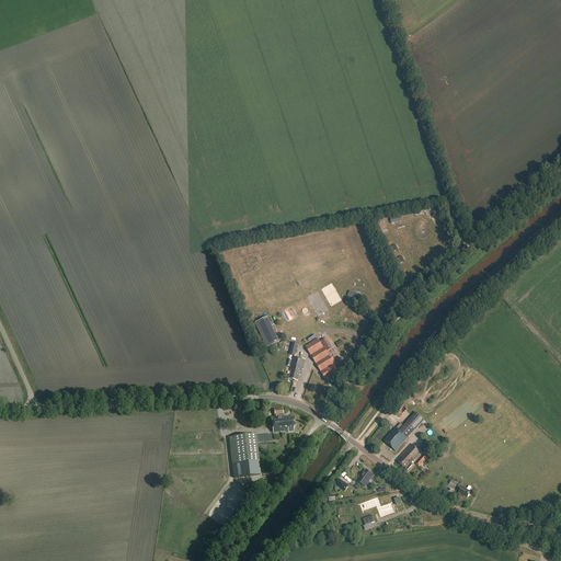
[(350,292),(347,297),(358,300),(361,295),(350,292)]
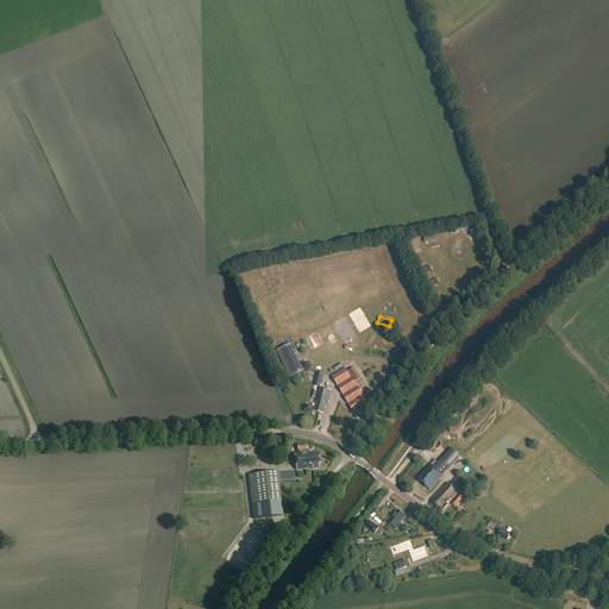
[(277,351),(289,378),(303,372),(292,344),(277,351)]
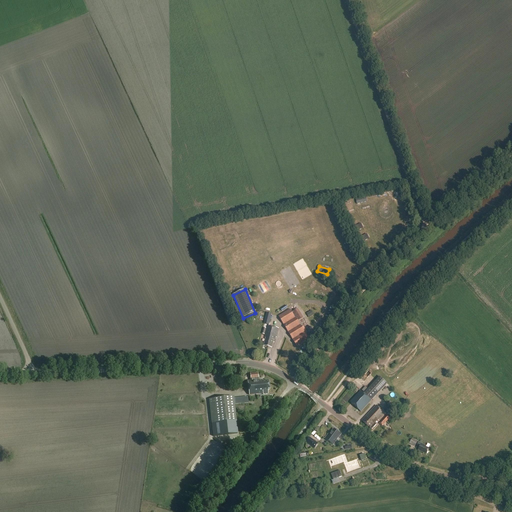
[(290,309),(278,316),(288,332),(297,347),(309,340),(306,334),(307,333),(303,326),(302,327),(300,325),(298,321),(304,318),(299,309),(292,313),(290,309)]
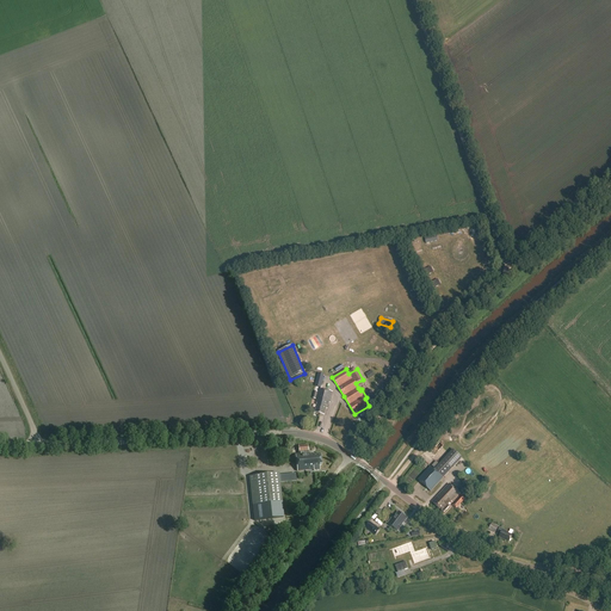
[(315,412),(325,414),(327,406),(327,407),(328,402),(329,402),(332,392),(320,388),(315,403),(318,403),(315,412)]
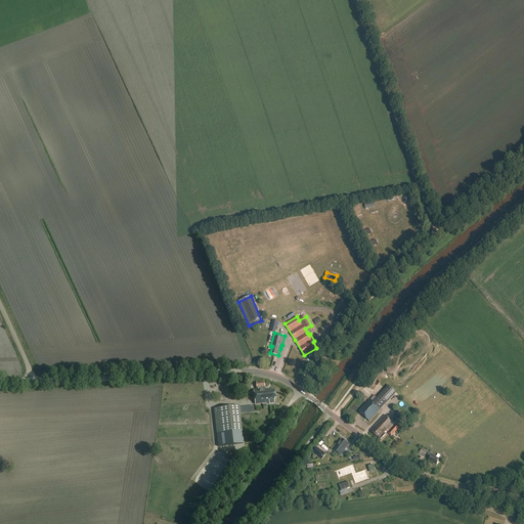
[(257,390),(254,390),(255,404),(260,404),(260,399),(260,396),(266,395),(268,395),(268,398),(271,398),(271,397),(275,397),(275,390),(269,391),(269,390),(265,390),(264,382),(256,383),(257,390)]
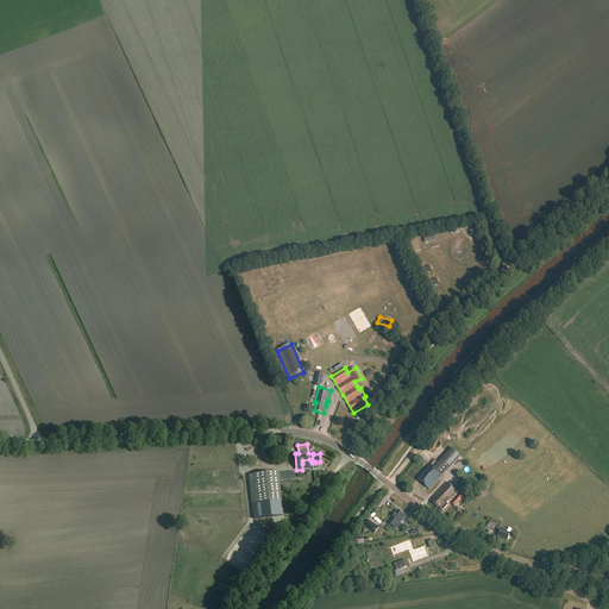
[(433,462),(443,451),(440,447),(429,458),(433,462)]
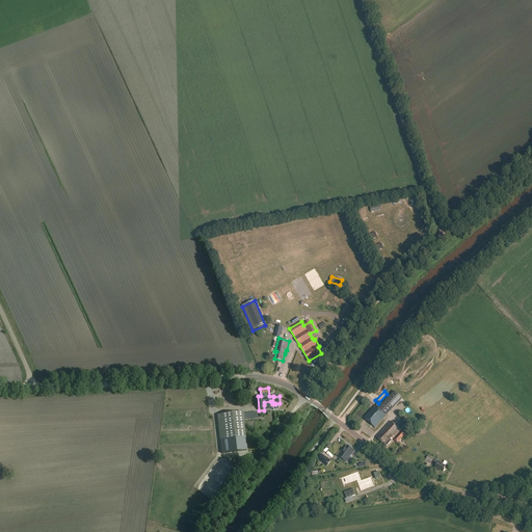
[(395,392),(378,409),(386,417),(402,399),(395,392)]
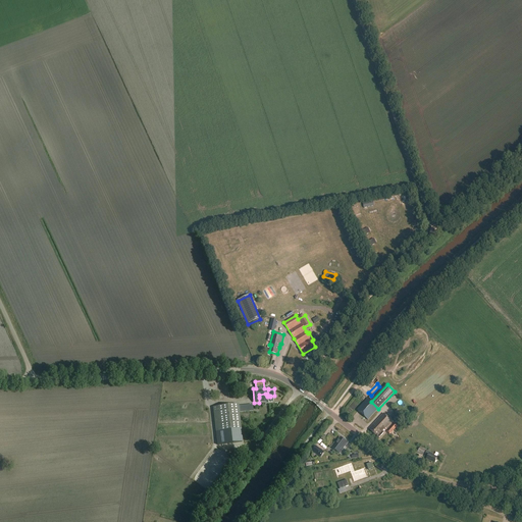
[(259,398),(259,403),(268,402),(268,403),(273,402),(273,399),(275,398),(274,396),(270,396),(270,397),(267,397),(267,394),(265,394),(259,395),(259,398)]
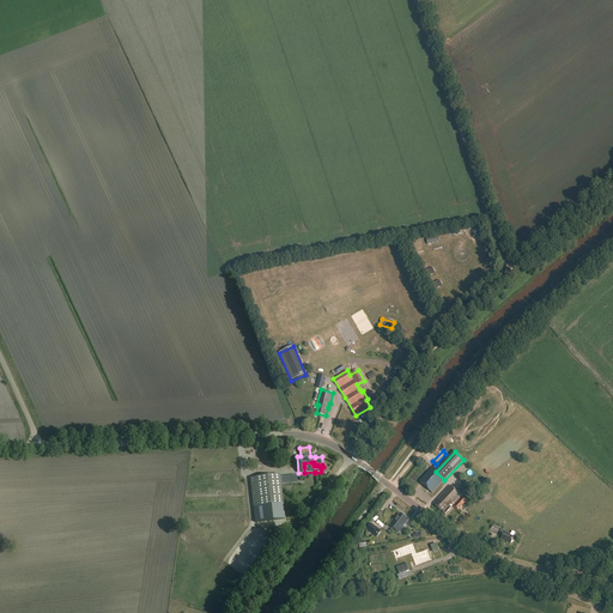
[(432,468),(419,481),(432,493),(444,480),(436,472),(432,468)]
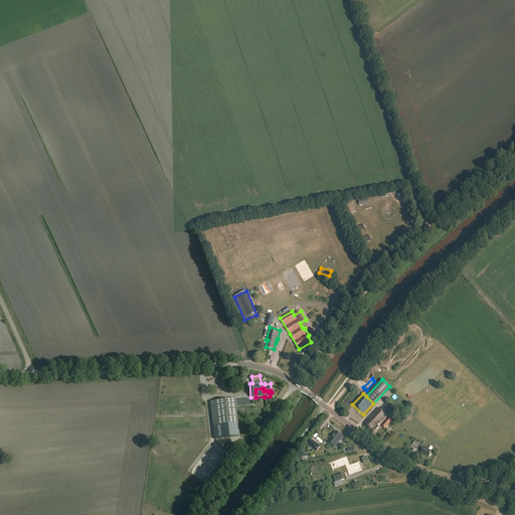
[(217,426),(213,426),(214,440),(238,437),(234,399),(215,401),(217,426)]
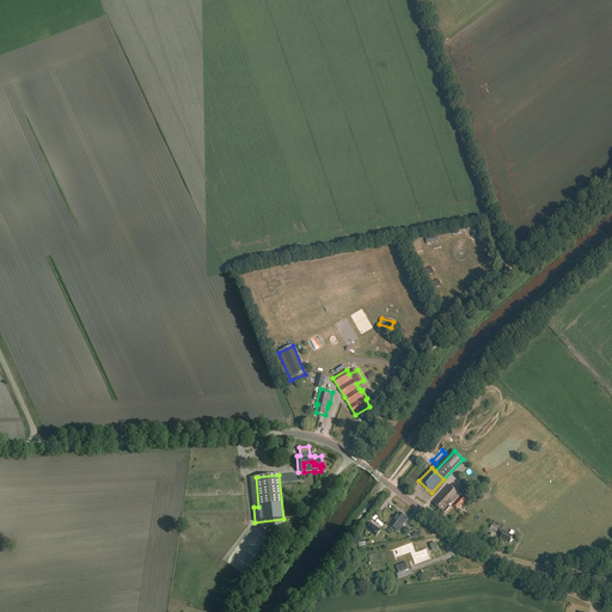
[(441,510),(445,514),(451,508),(450,507),(451,505),(452,506),(460,495),(450,485),(433,503),(440,512),(441,510)]
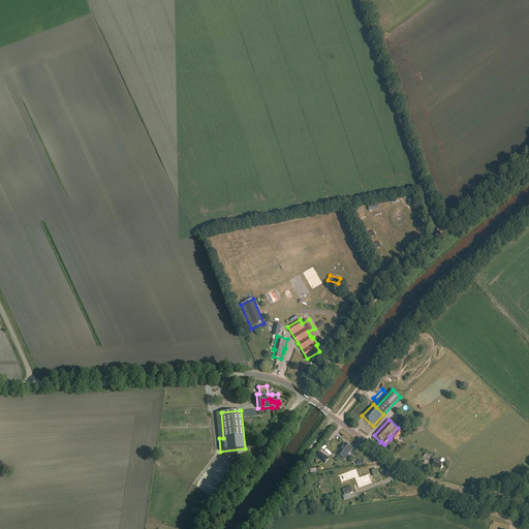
[(392,437),(395,440),(403,432),(400,428),(392,437)]
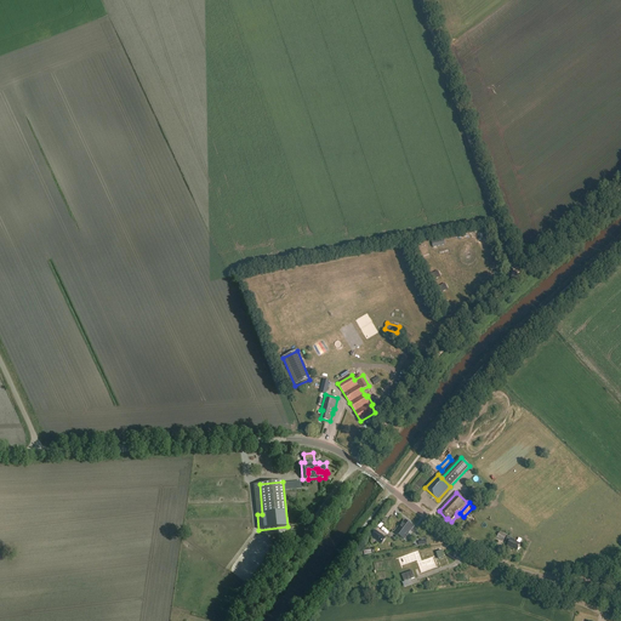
[(410,533),(414,528),(405,520),(403,523),(402,524),(400,525),(400,527),(399,527),(394,533),(404,540),(409,534),(410,531),(410,533)]
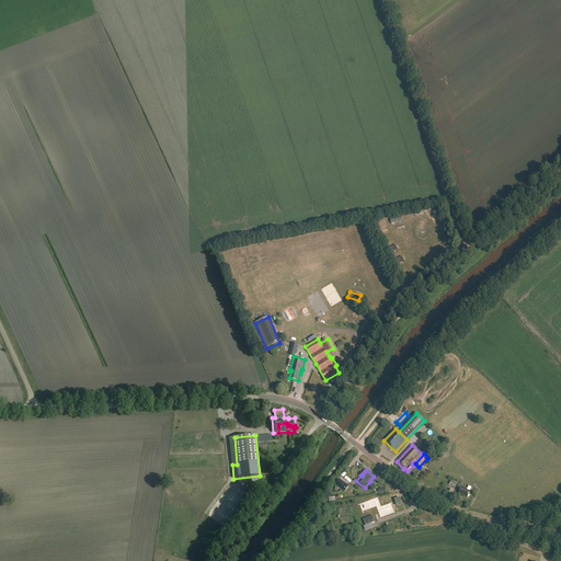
[(339,480),(335,484),(342,490),(345,492),(348,487),(345,484),(339,480)]
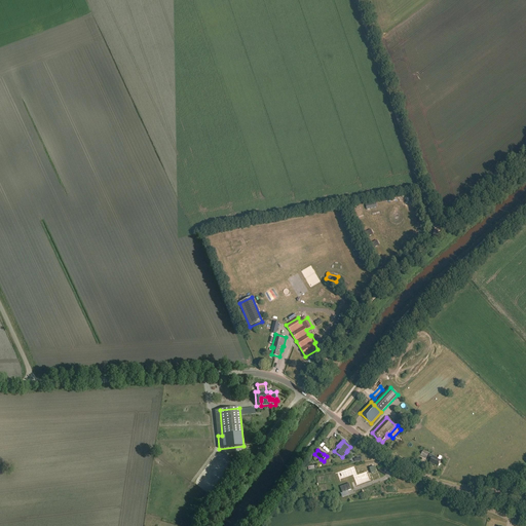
[(429,462),(438,466),(441,461),(438,459),(438,458),(429,454),(427,458),(430,460),(429,462)]
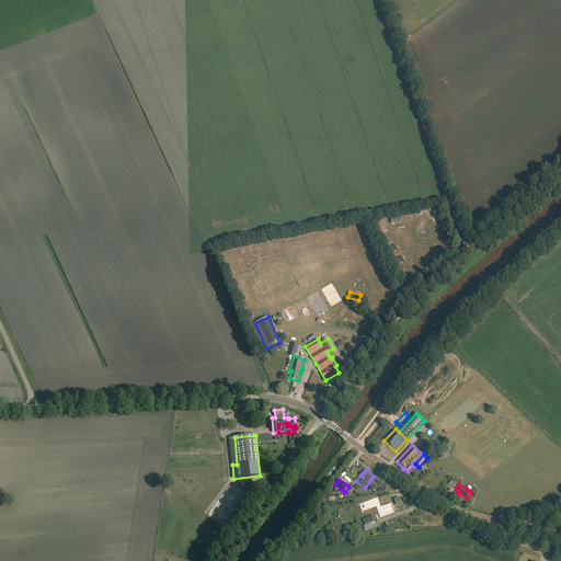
[(388,518),(390,525),(395,523),(395,522),(398,521),(395,513),(397,512),(393,503),(381,507),(378,497),(362,504),(365,513),(378,508),(381,518),(390,515),(391,517),(388,518)]
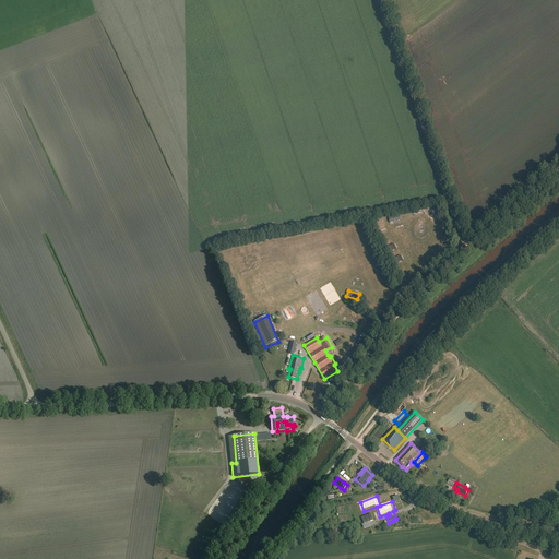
[(371,514),(363,518),(365,524),(373,521),(371,514)]
